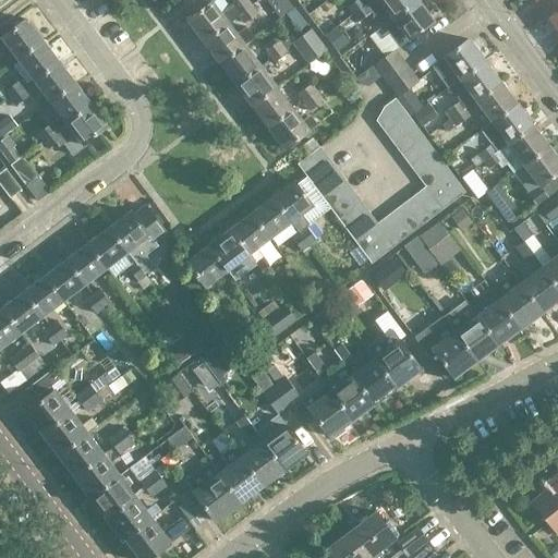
[(187,21),(204,43),(229,24),(239,16),(253,5),(249,0),(232,0),(230,2),(231,3),(219,12),(213,2),(209,0),(203,0),(191,10),(195,15),(187,21)]
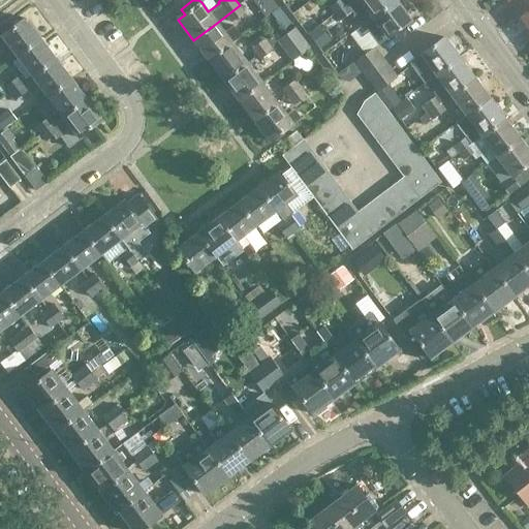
[(272,0),(253,0),(261,11),(274,3),(272,0)]
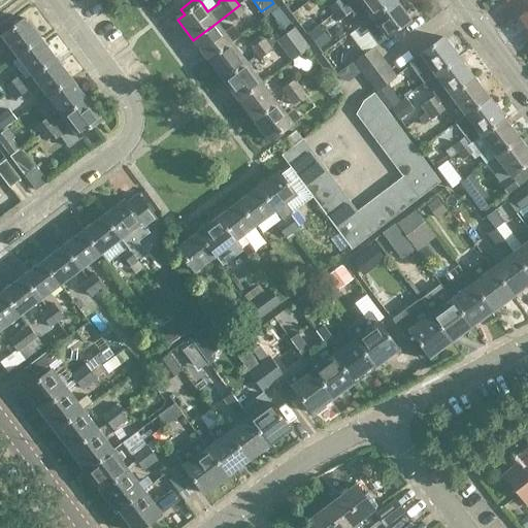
[(334,15),(348,4),(343,0),(340,0),(329,8),(334,15)]
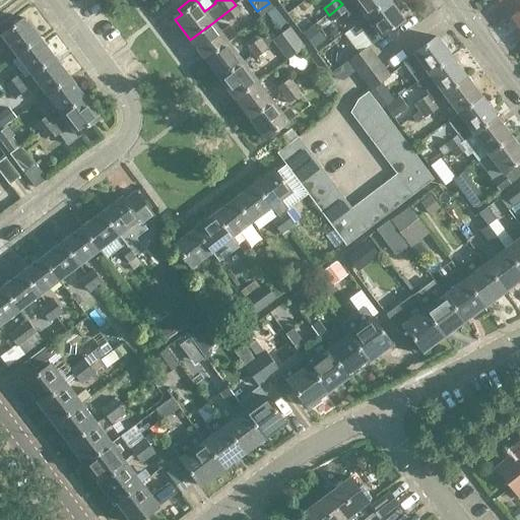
[(348,0),(342,4),(348,12),(347,12),(350,16),(348,17),(355,26),(389,1),(388,0),(348,0)]
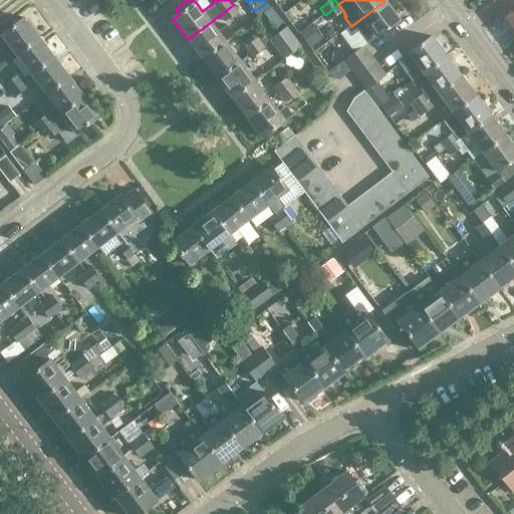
[(384,1),(351,26),(351,27),(346,31),(352,38),(359,33),(367,44),(368,45),(378,38),(390,29),(400,21),(384,1)]
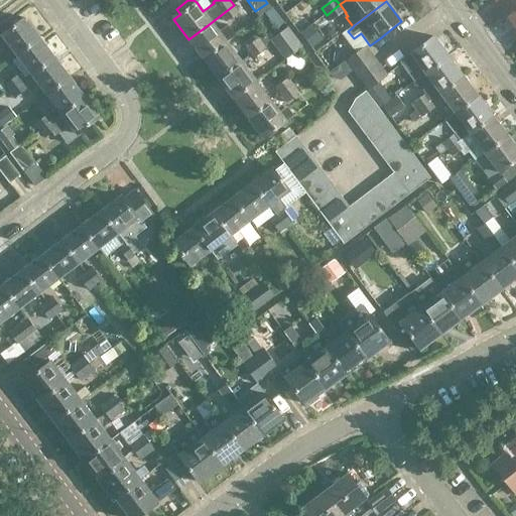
[(340,4),(327,15),(332,22),(345,12),(346,12),(340,4)]
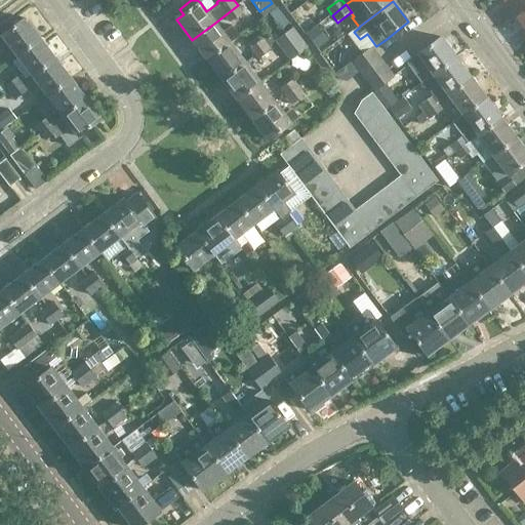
[(243,12),(238,5),(225,15),(230,23),(243,12)]
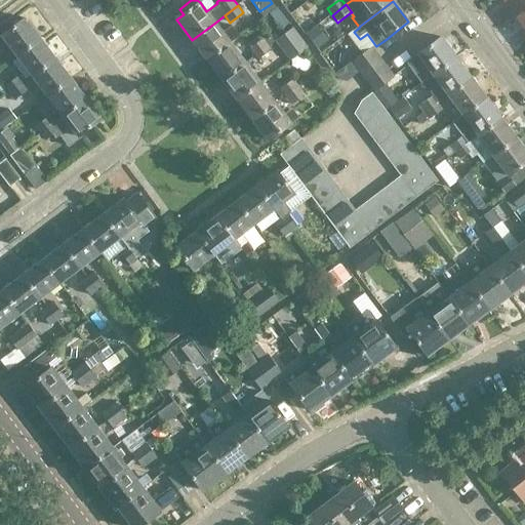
[(270,14),(276,23),(283,16),(277,8),(270,14)]
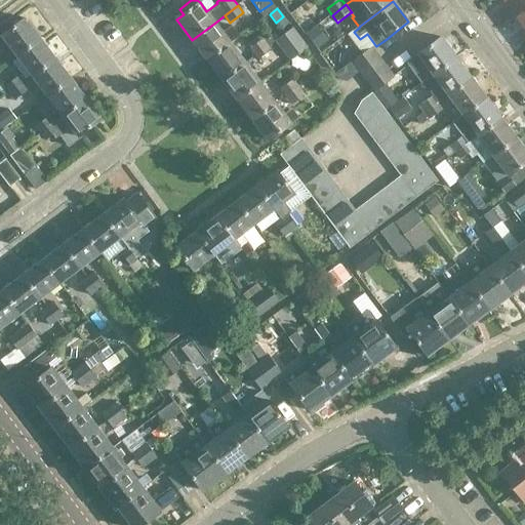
[(524,10),(516,17),(524,29),(524,10)]
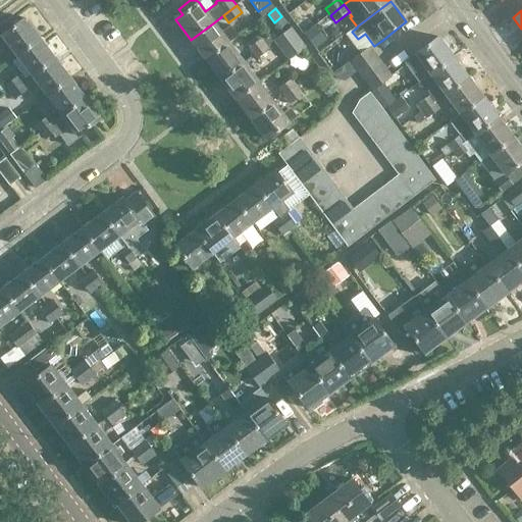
[(16,56),(39,39),(23,19),(1,36),(16,56)]
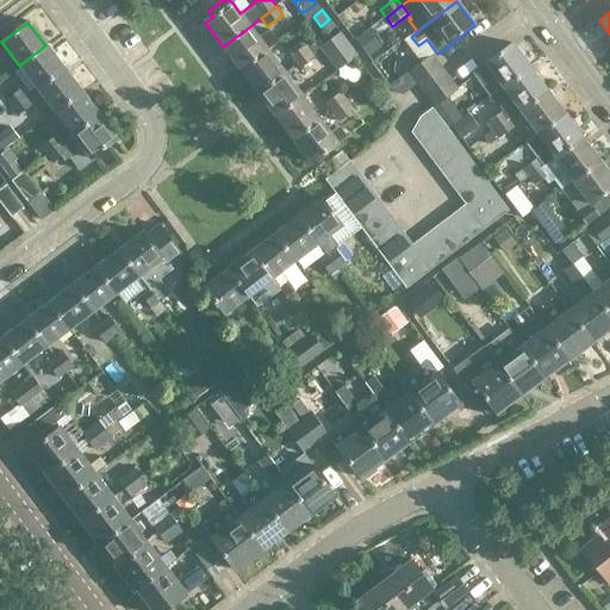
[(369,25),(353,37),(366,55),(383,42),(369,25)]
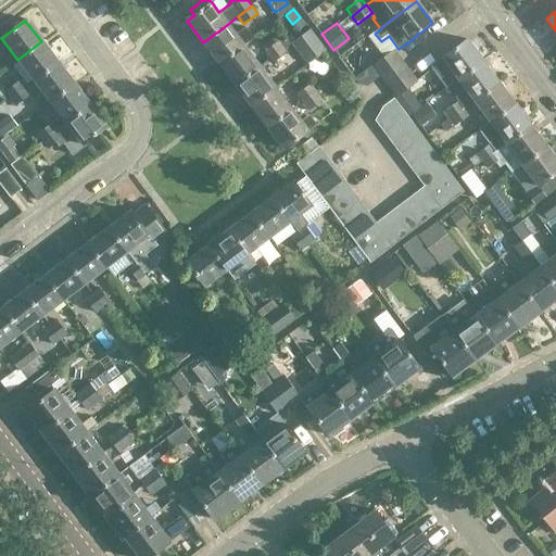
[(203,42),(219,63),(243,46),(254,37),(245,26),(236,35),(228,24),(203,42)]
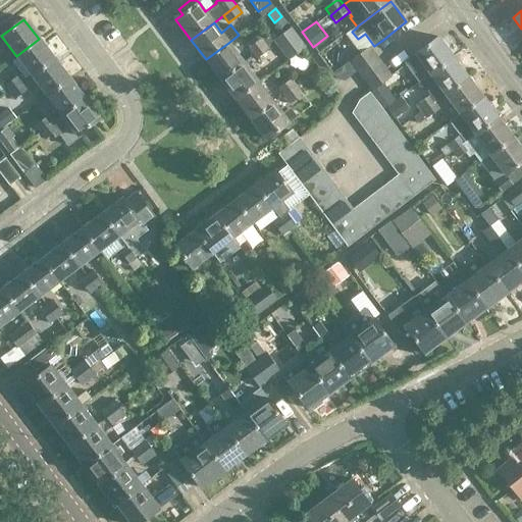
[(307,47),(292,28),(274,41),(289,60),(307,47)]
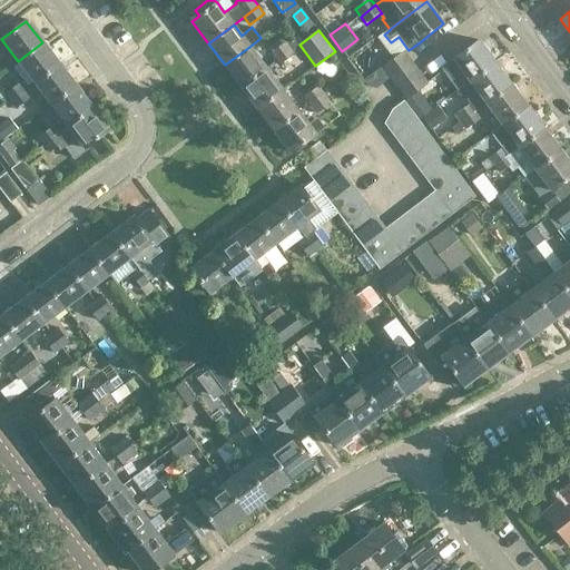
[(277,61),(292,50),(286,41),(272,52),(277,61)]
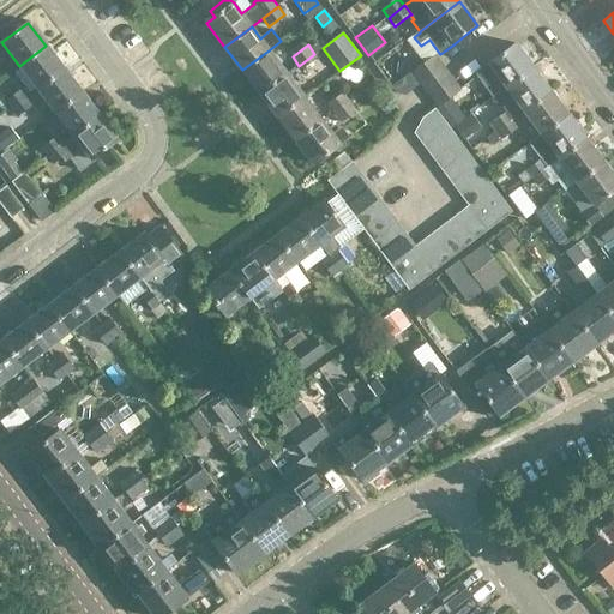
[(516,44),(491,64),(486,66),(477,73),(480,77),(494,97),(507,88),(534,68),(516,44)]
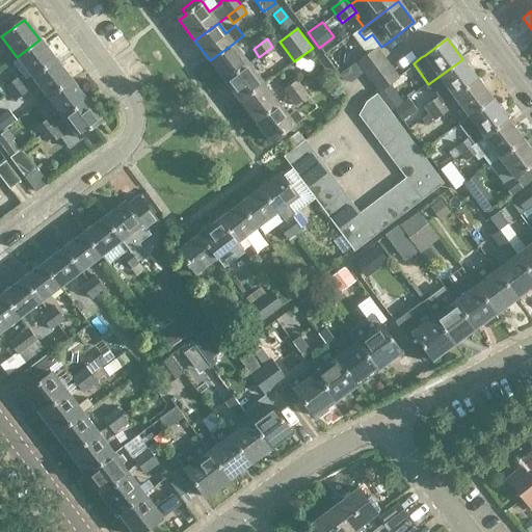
[(55,60),(40,40),(17,57),(32,78),(55,60)]
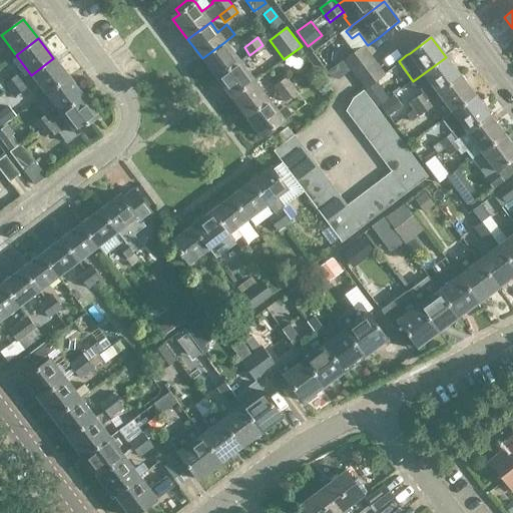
[(202,58),(217,78),(239,61),(224,42),(202,58)]
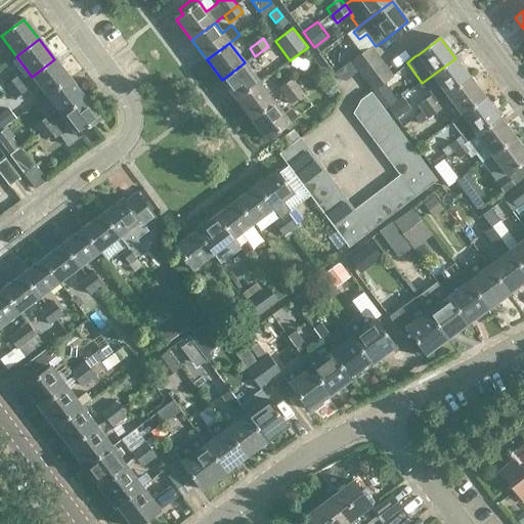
[(351,62),(358,72),(358,73),(380,57),(372,47),(351,62)]
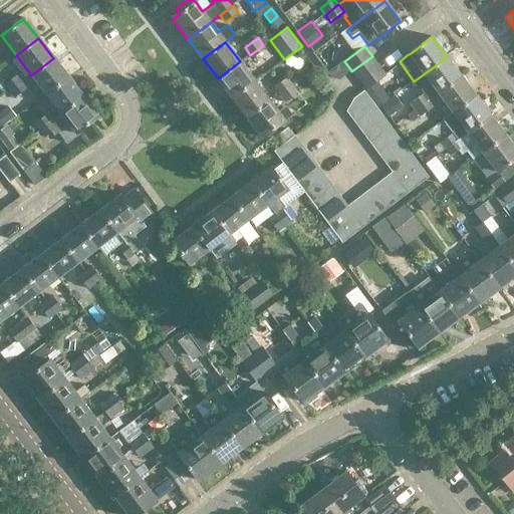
[(432,82),(422,90),(425,93),(426,93),(431,100),(440,93),(462,77),(447,57),(425,73),(432,82)]
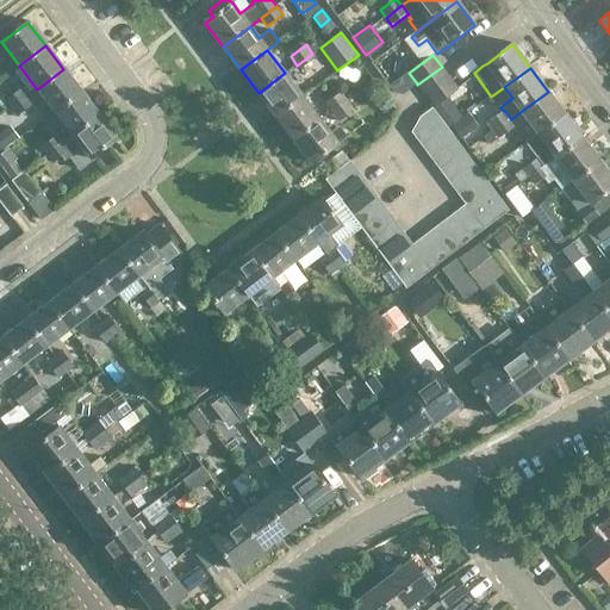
[(81,93),(63,69),(37,89),(55,112),(81,93)]
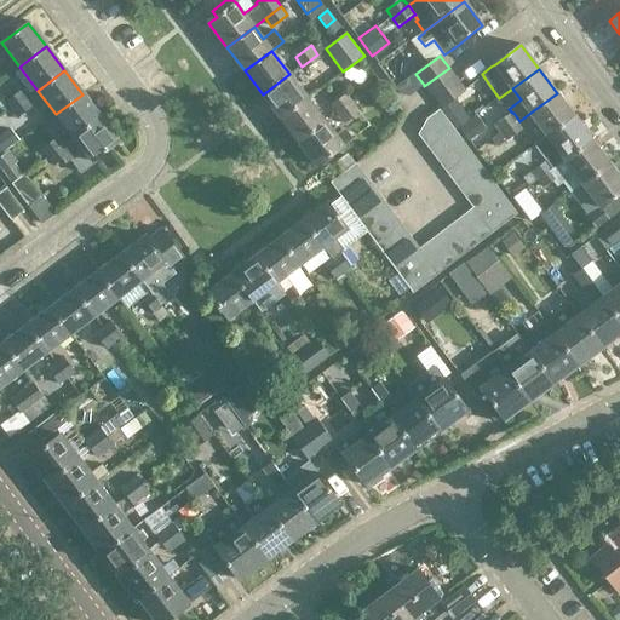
[(263,95),(281,119),(308,98),(290,74),(263,95)]
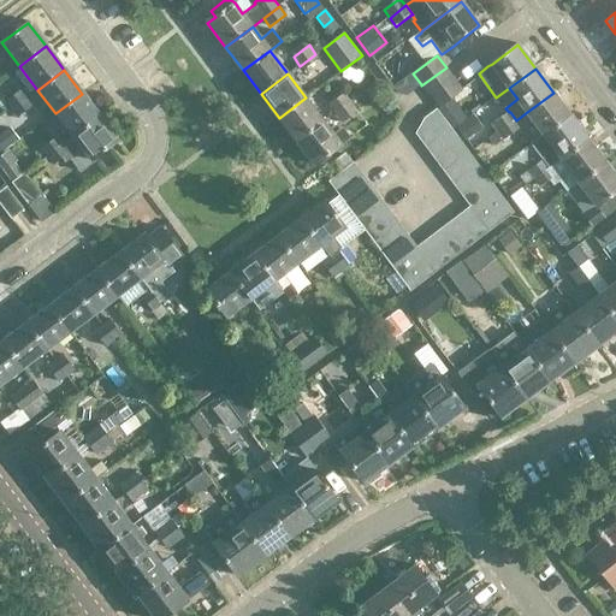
[(413,73),(394,87),(398,94),(407,95),(421,84),(413,73)]
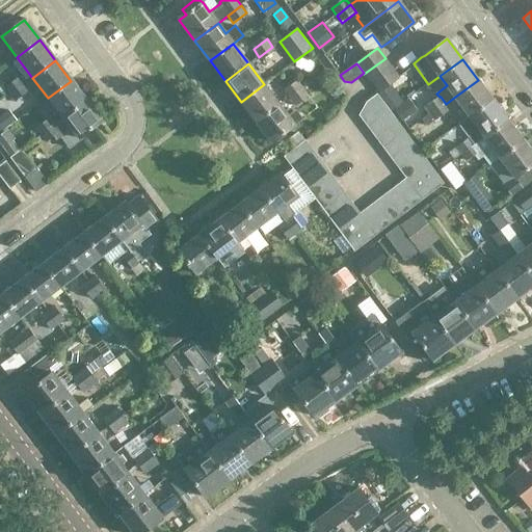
[(371,83),(379,94),(400,78),(393,68),(371,83)]
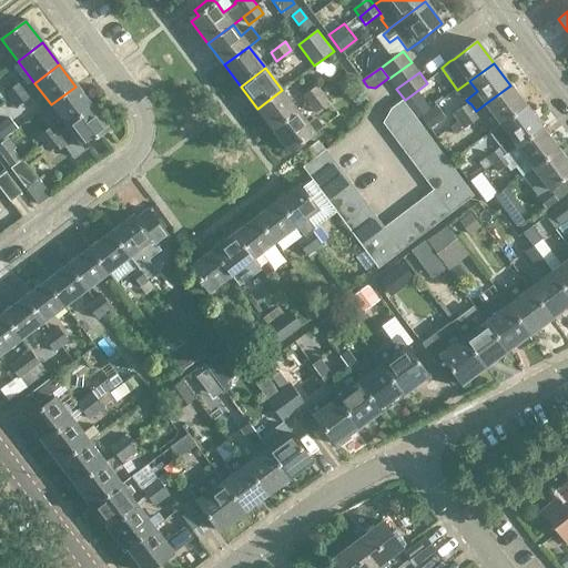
[(11,101),(26,90),(20,82),(4,93),(11,101)]
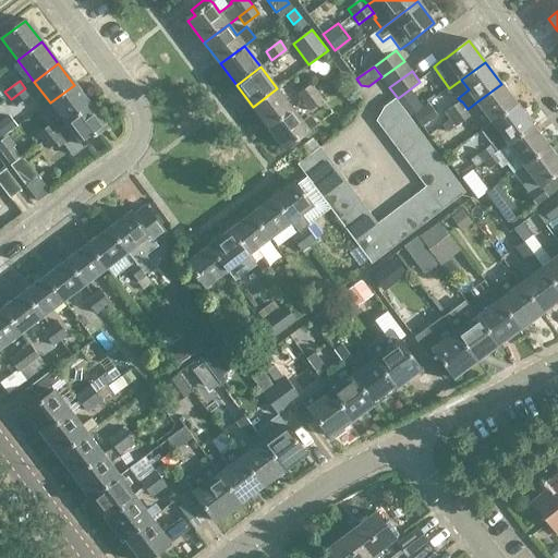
[(304,102),(318,92),(313,84),(299,95),(304,102)]
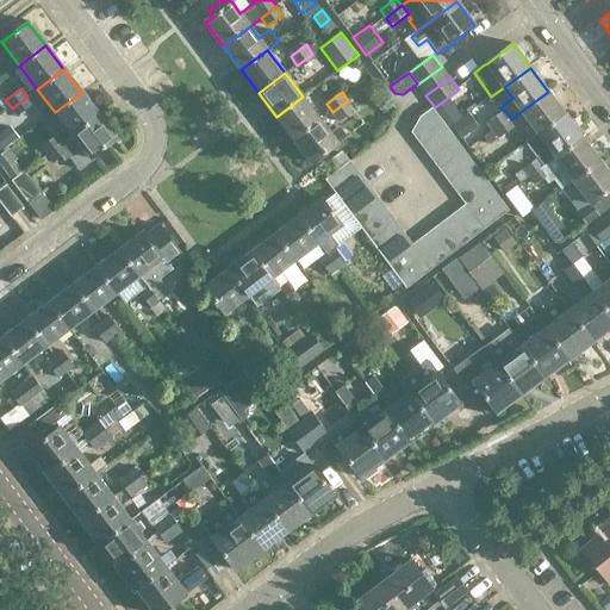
[(565,116),(548,92),(522,111),(540,135),(565,116)]
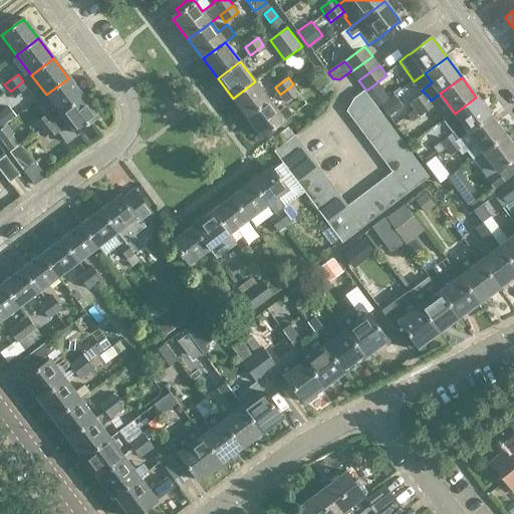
[(83,97),(68,78),(46,94),(61,114),(83,97)]
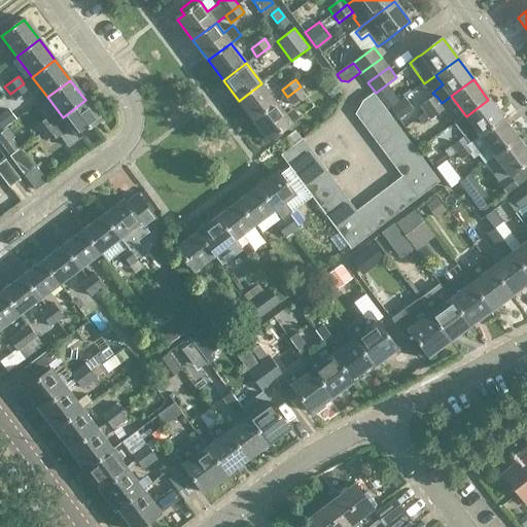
[(29,90),(24,83),(10,94),(15,100),(29,90)]
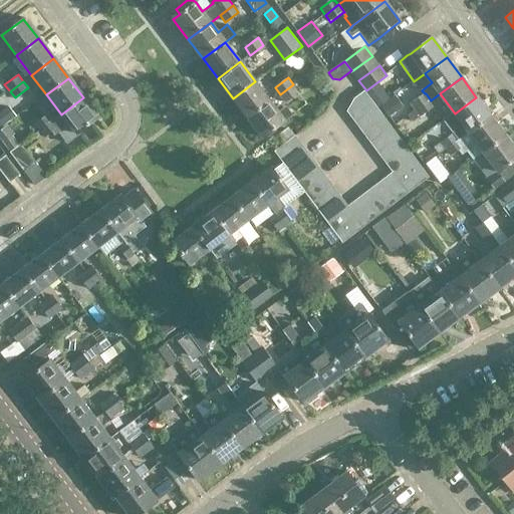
[(233,98),(248,117),(270,101),(255,81),(233,98)]
